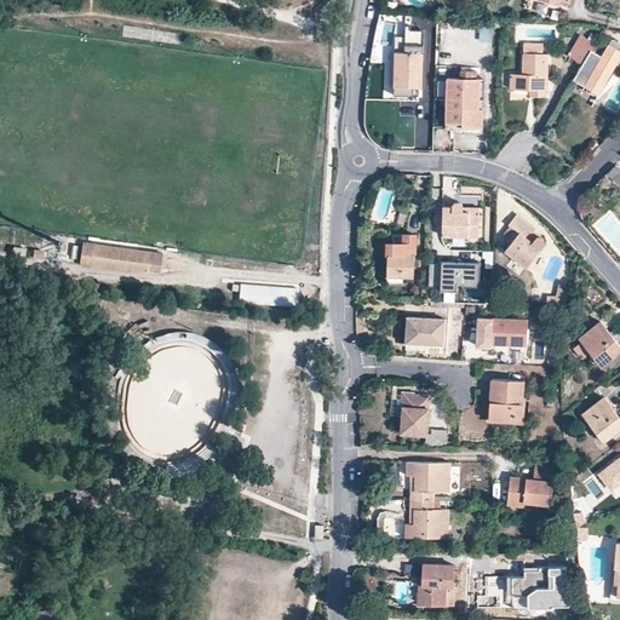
[(425,45),(436,46),(436,28),(425,27),(425,45)]
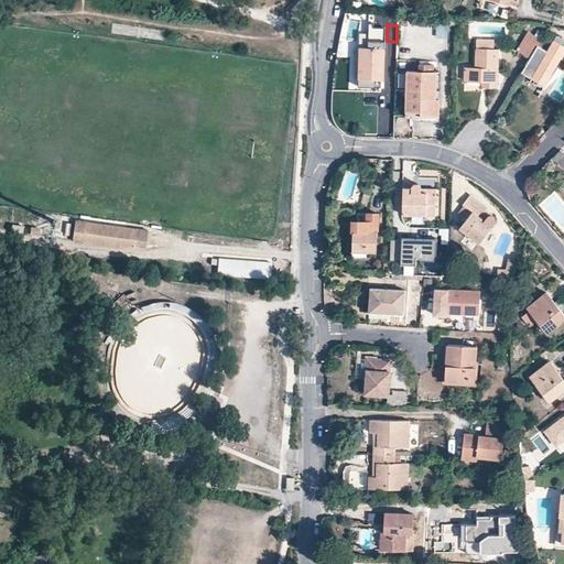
[(518,50),(530,57),(538,45),(545,33),(538,29),(534,34),(529,31),(518,50)]
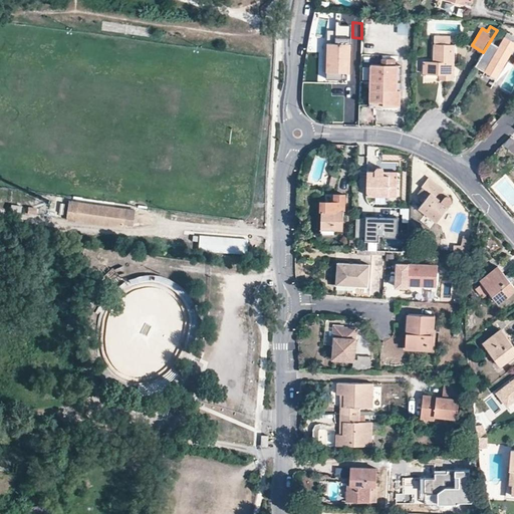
[(440,76),(453,77),(454,44),(449,44),(449,35),(435,35),(434,60),(424,60),(424,71),(440,72),(440,76)]
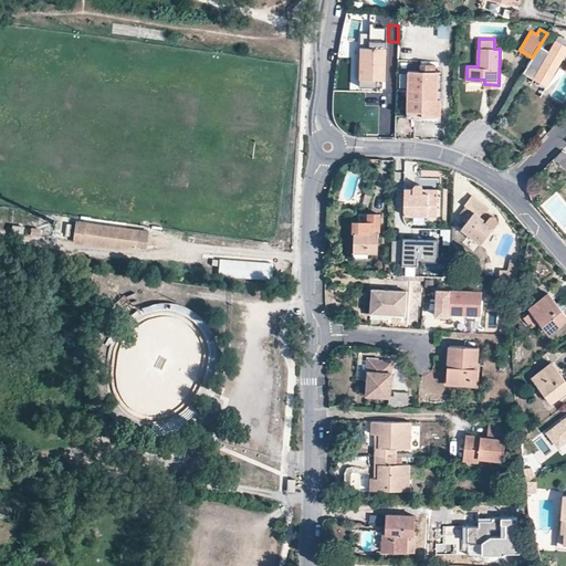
[(565,44),(556,40),(549,52),(534,79),(536,80),(534,83),(542,87),(544,85),(547,86),(564,60),(565,61),(565,70),(565,72),(565,44)]
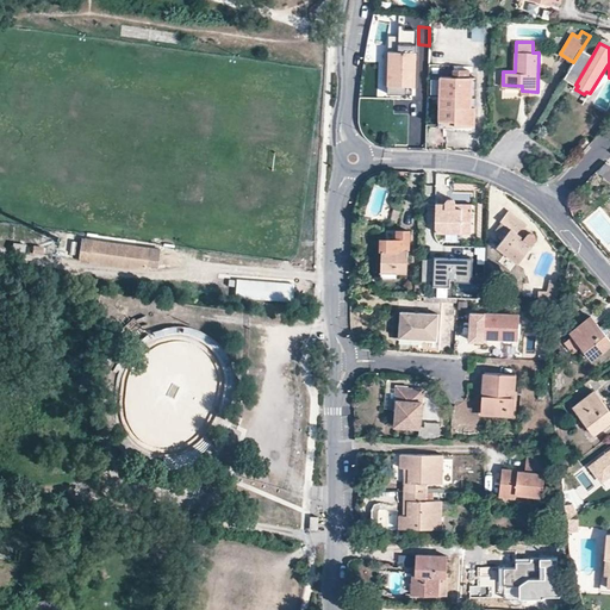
[(564,78),(576,85),(592,56),(582,49),(573,62),(564,78)]
